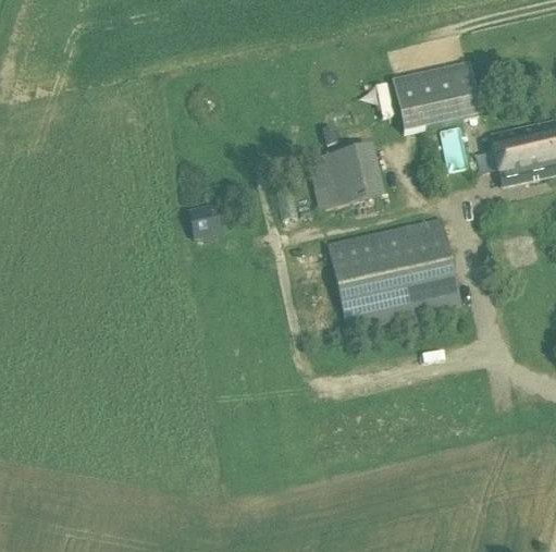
[(399,72),(408,122),(486,107),(478,58),(399,72)]
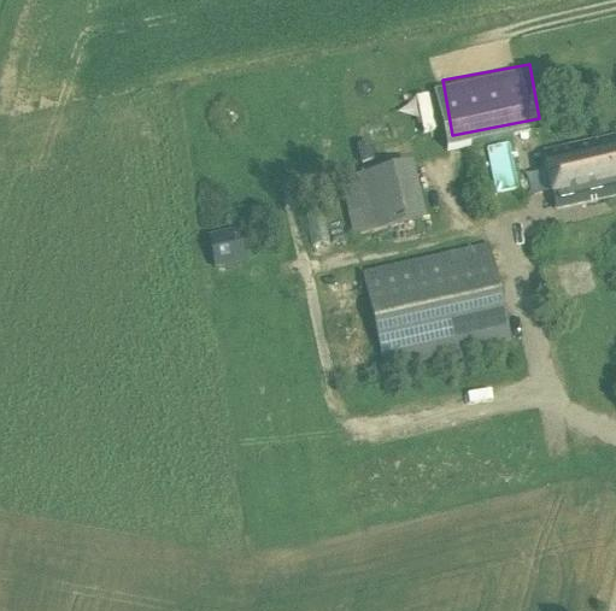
[(615,131),(544,150),(556,205),(615,192),(615,131)]
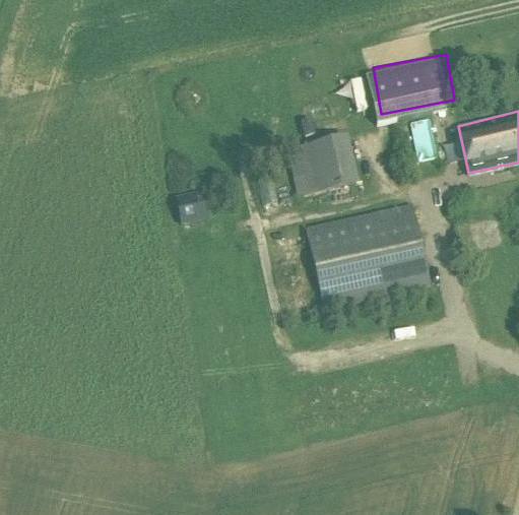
[(286,148),(298,196),(359,182),(348,134),(286,148)]
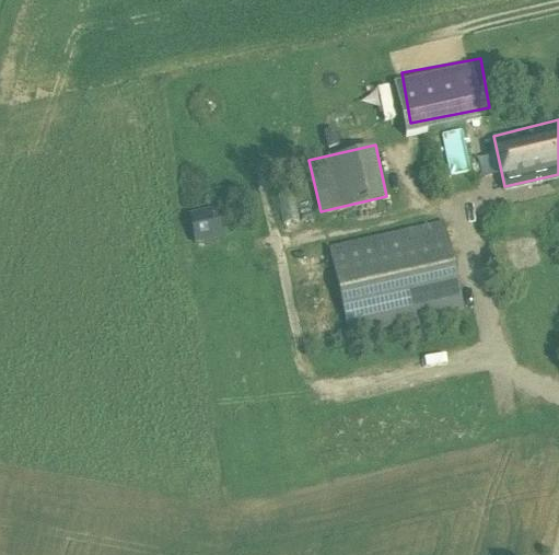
[(190,216),(196,242),(222,235),(217,210),(190,216)]
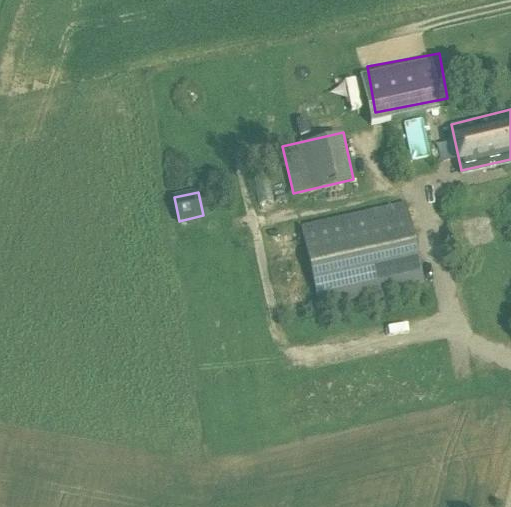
[(300,223),(319,304),(424,279),(406,199),(300,223)]
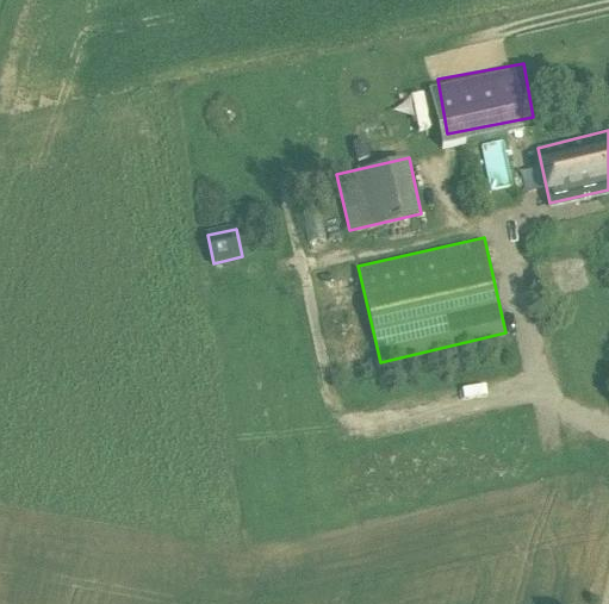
[(507,391),(528,392),(528,377),(507,377),(507,391)]
